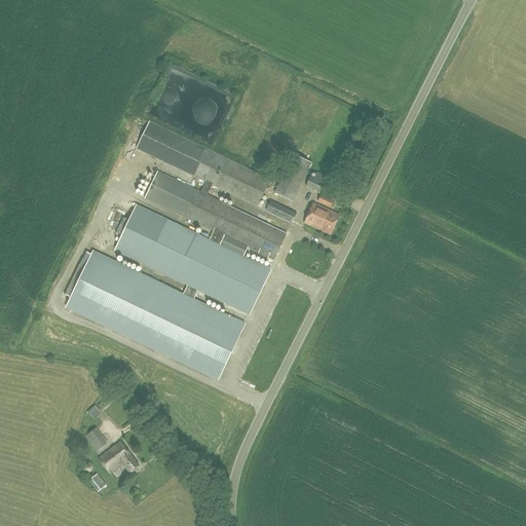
[(270,181),(149,121),(130,161),(156,174),(145,197),(214,231),(210,240),(137,205),(129,221),(123,218),(116,233),(122,235),(114,251),(188,287),(184,294),(94,251),(91,255),(86,252),(83,259),(82,258),(65,295),(71,298),(66,308),(218,381),(246,324),(194,299),(198,291),(250,316),(271,270),(220,245),(224,236),(273,261),(287,234),(207,196),(212,185),(258,207),(270,181)]
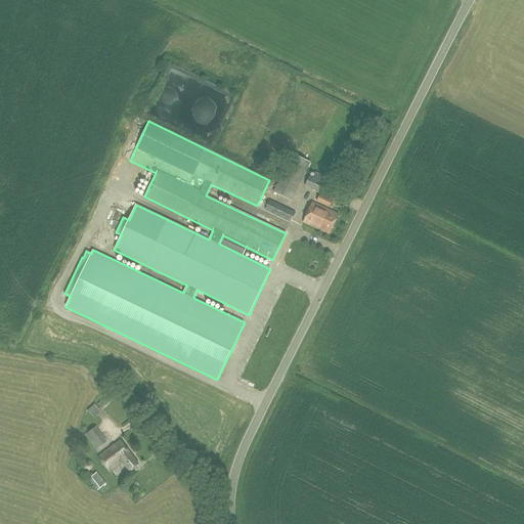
[(292,202),(306,172),(310,163),(292,154),(288,164),(273,192),(292,202)]
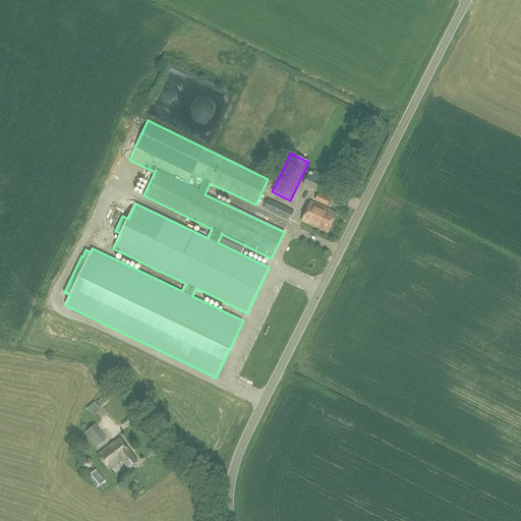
[(321,192),(325,183),(307,175),(303,185),(321,192)]
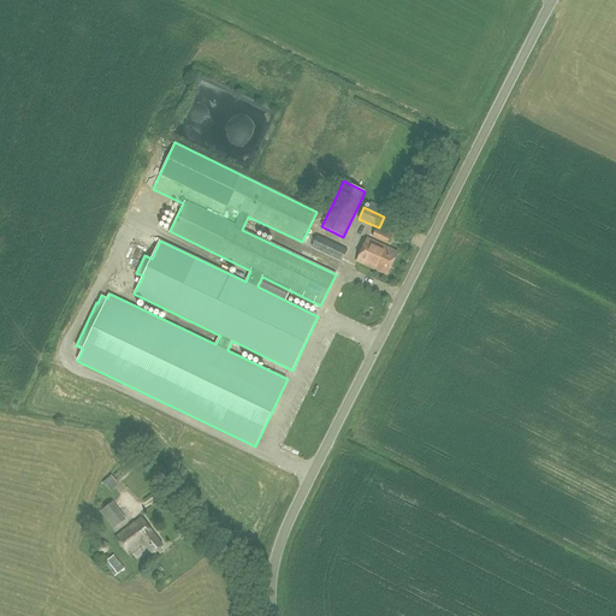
[(161,211),(160,221),(170,223),(171,213),(161,211)]
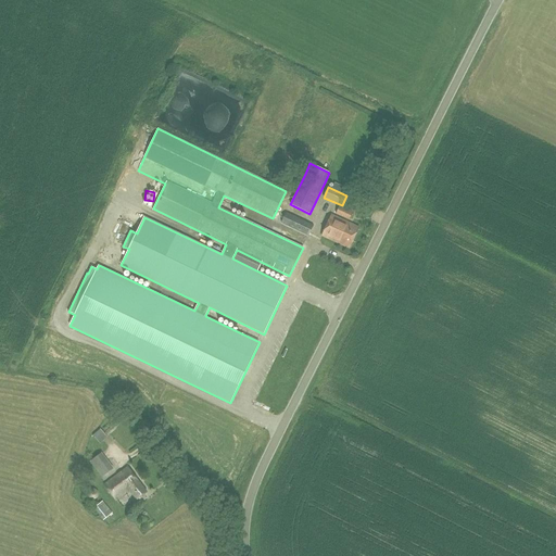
[(350,219),(353,212),(339,206),(336,214),(350,219)]
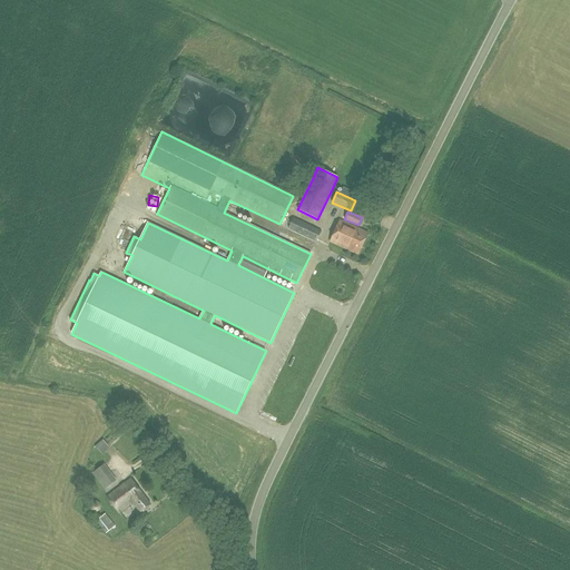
[(316,242),(321,232),(293,218),(288,228),(316,242)]
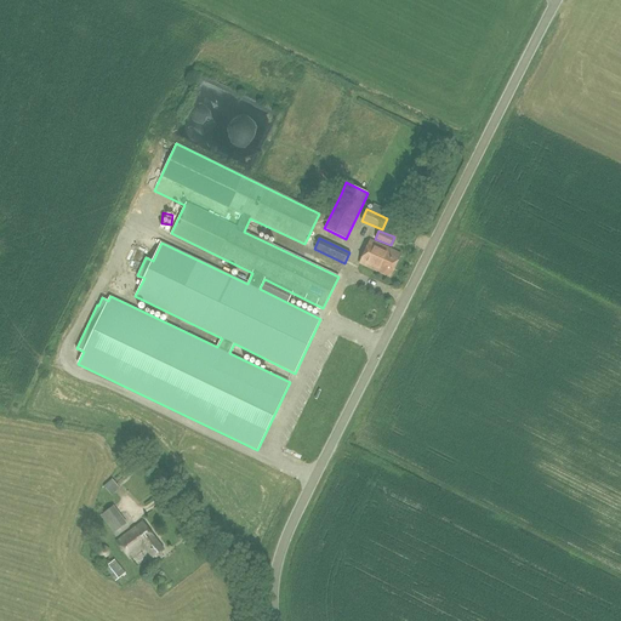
[(391,278),(402,255),(370,240),(359,263),(391,278)]
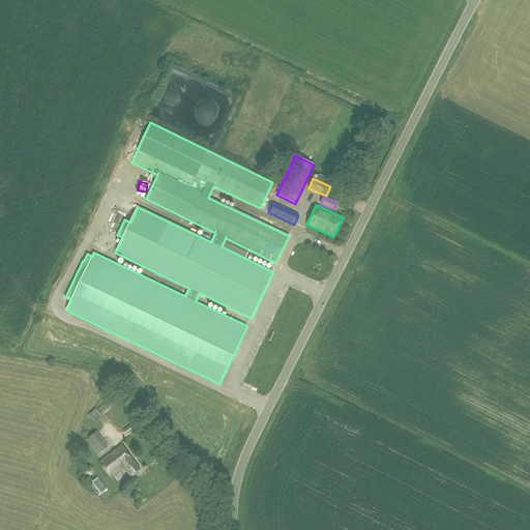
[(283,303),(287,301),(280,291),(275,294),(283,303)]
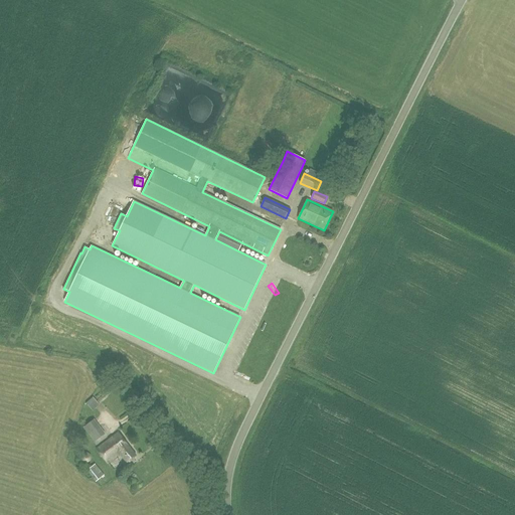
[(96,397),(90,401),(95,408),(100,403),(96,397)]
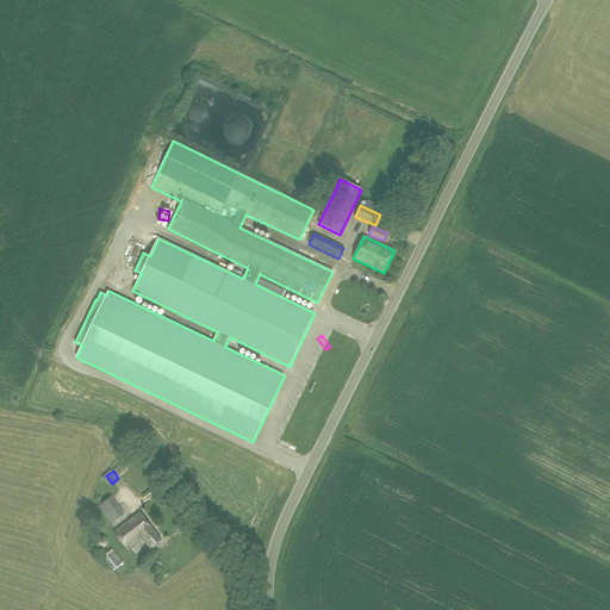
[(101,503),(116,516),(124,506),(110,493),(101,503)]
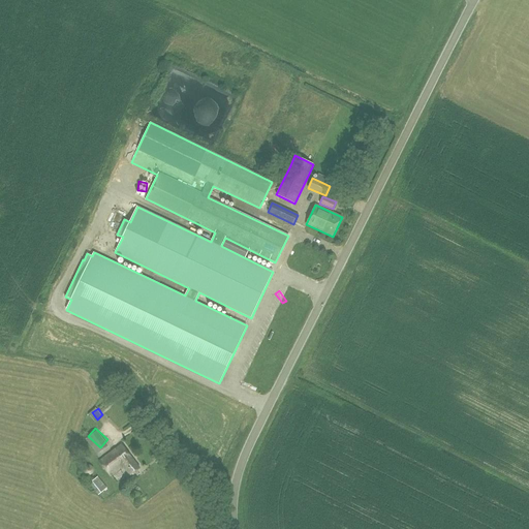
[(139,469),(122,445),(99,462),(110,476),(123,467),(130,476),(139,469)]
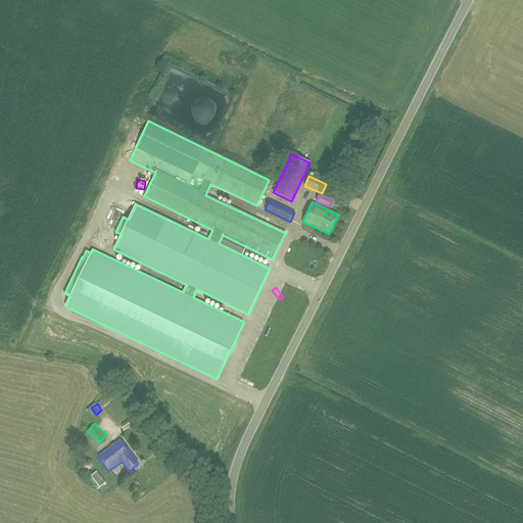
[(97,490),(106,483),(97,471),(88,479),(97,490)]
